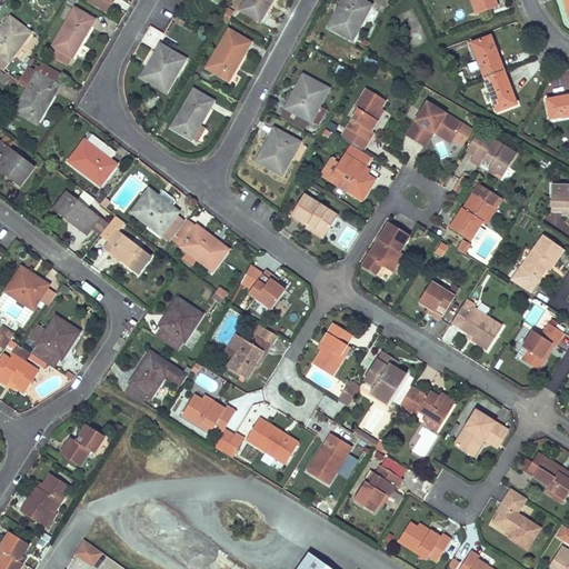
[(111,2),(108,0),(86,0),(106,12),(111,2)]
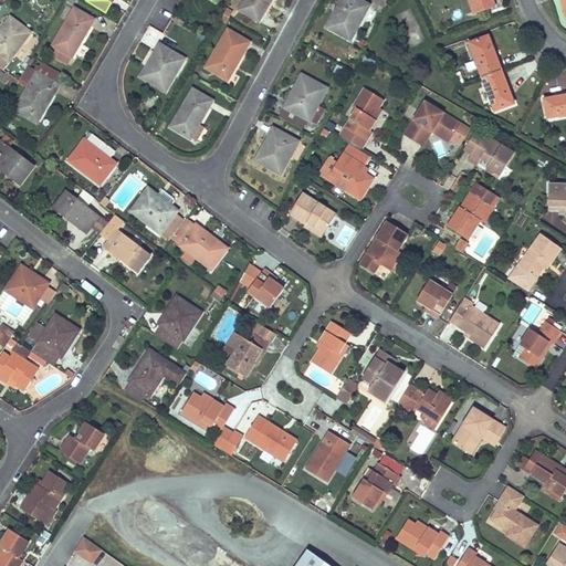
[(272,0),(244,0),(239,10),(260,22),(272,0)]
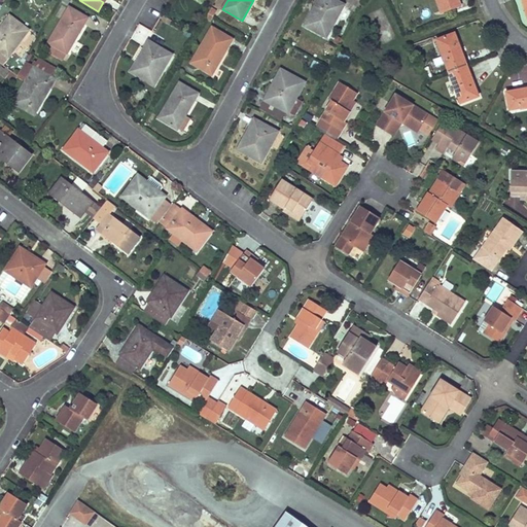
[(344,4),(336,0),(318,0),(305,26),(326,37),(344,4)]
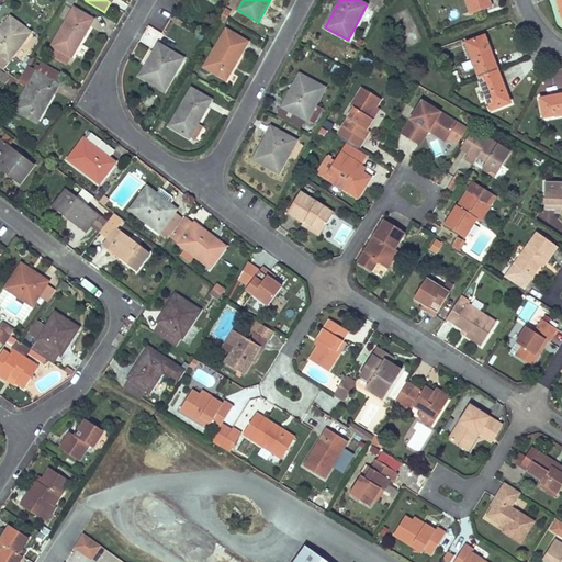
[(369,0),(367,6),(379,12),(385,1),(382,0),(369,0)]
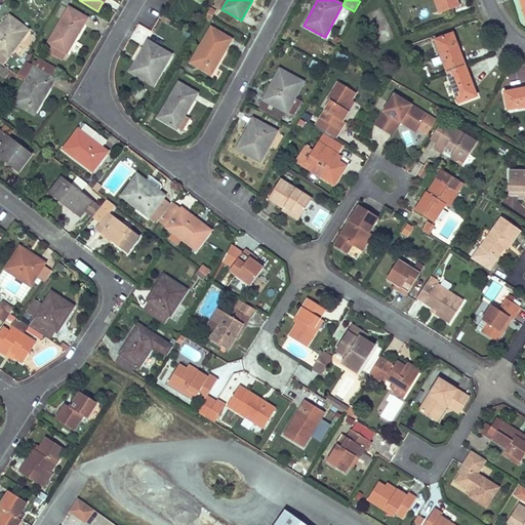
[(456,0),(435,0),(440,12),(458,5),(456,0)]
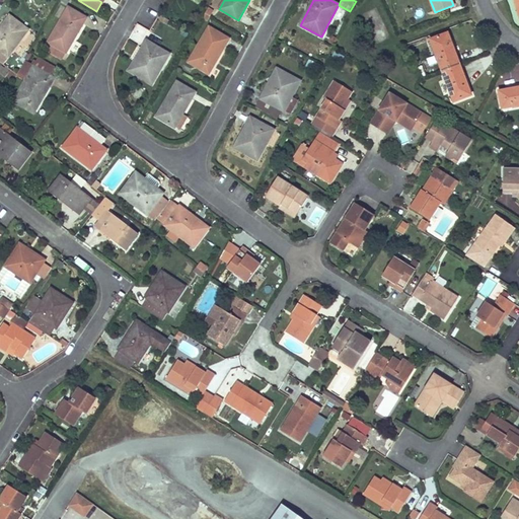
[(87,17),(69,6),(48,41),(52,44),(67,52),(87,17)]
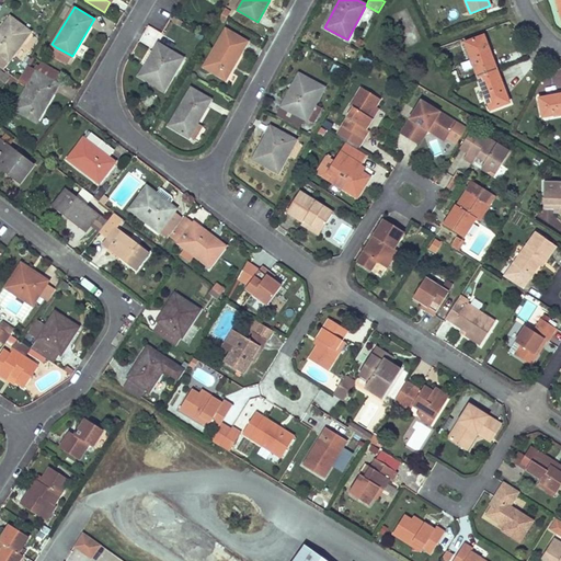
[(30,31),(11,16),(0,30),(0,66),(2,68),(30,31)]
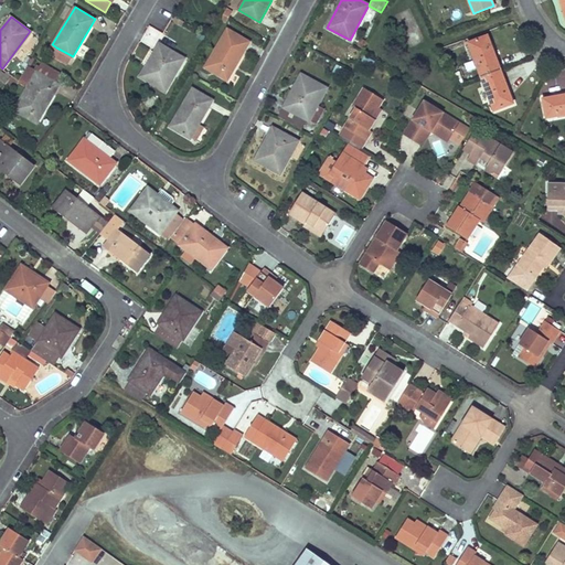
[(232,31),(227,29),(220,43),(223,45),(232,31)]
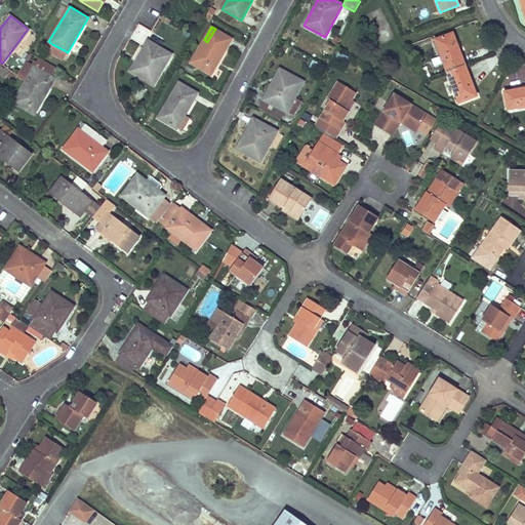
[(233,39),(215,29),(207,42),(204,40),(191,63),(211,74),(233,39)]
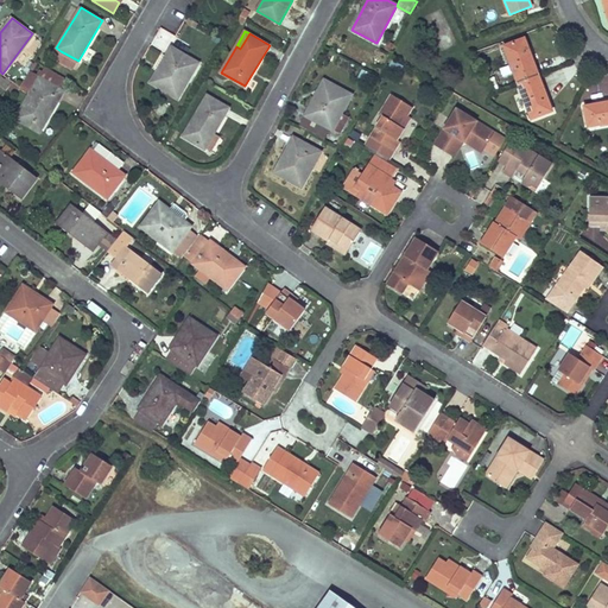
[(523,39),(502,46),(517,83),(536,76),(536,75),(539,74),(536,64),(532,65),(523,39)]
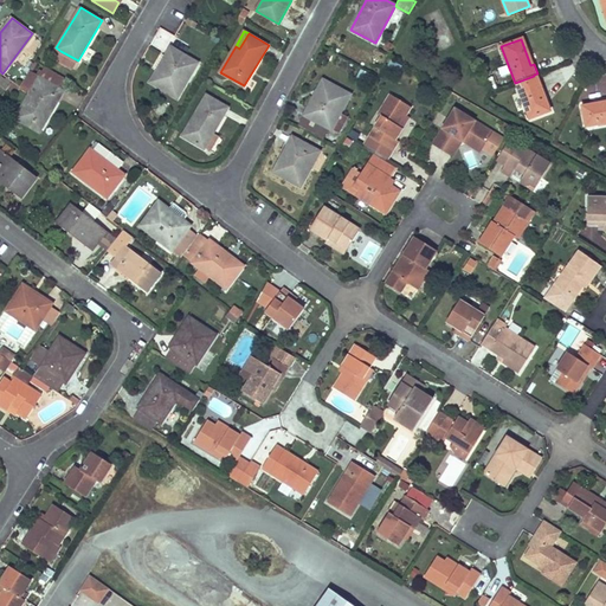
[(352,44),(348,53),(366,59),(368,51),(352,44)]
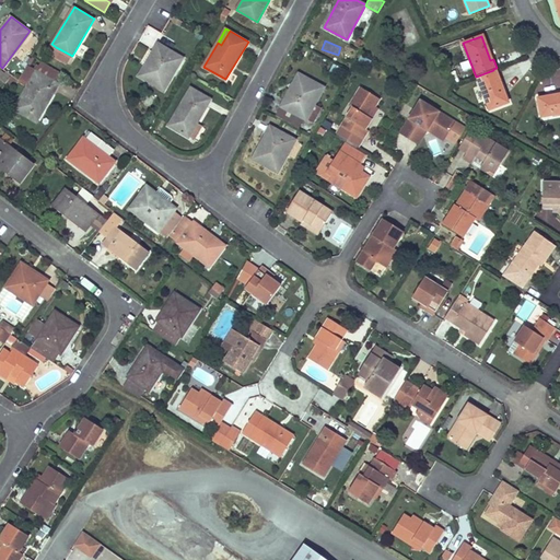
[(162,46),(159,44),(146,66),(148,67),(162,46)]
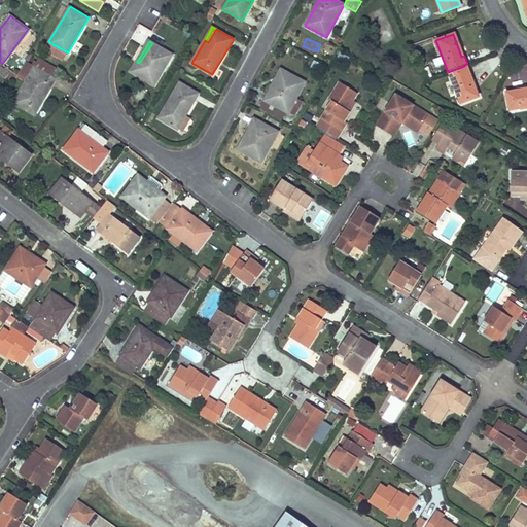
[(172,56),(152,43),(139,63),(137,62),(131,71),(154,84),(172,56)]
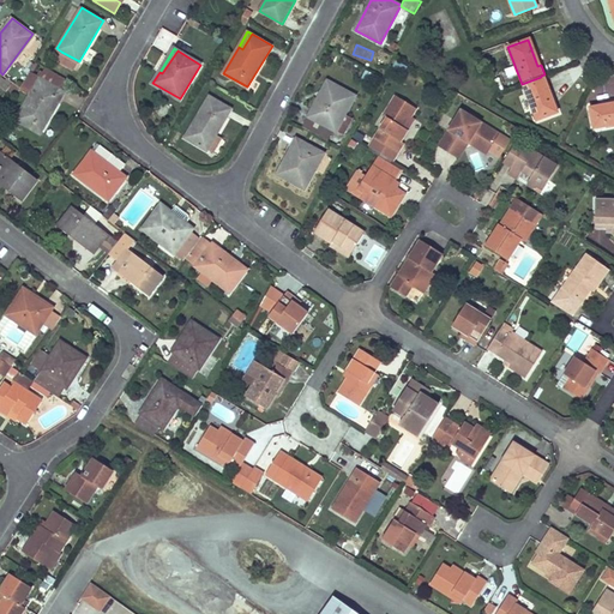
[(79,61),(61,52),(58,59),(74,68),(79,61)]
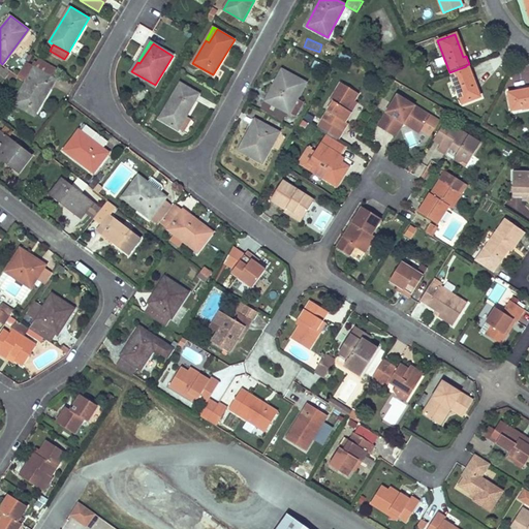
[(33,114),(55,78),(52,75),(57,67),(38,57),(34,64),(26,60),(17,75),(25,81),(12,101),(33,114)]
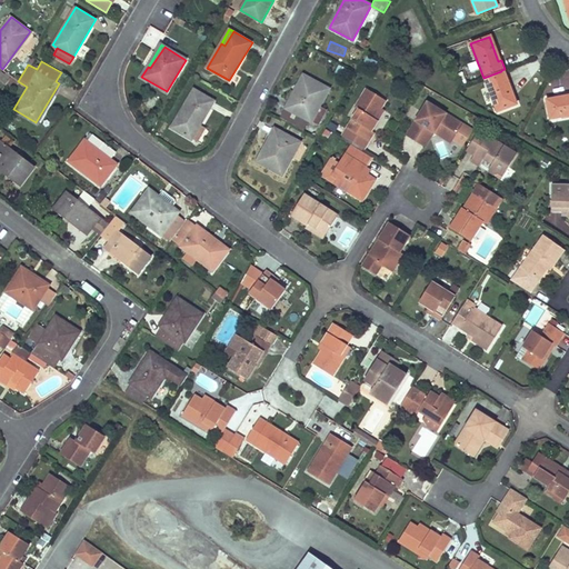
[(501,71),(483,78),(497,111),(516,105),(506,81),(509,80),(506,71),(502,72),(501,71)]
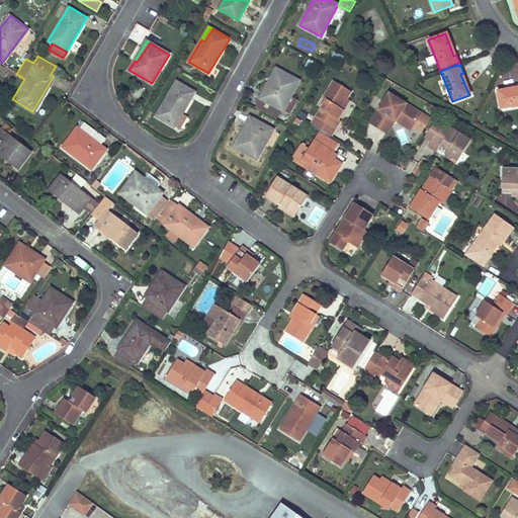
[(299,81),(276,68),(271,77),(274,79),(263,99),(280,109),(283,111),(284,108),(291,95),(299,81)]
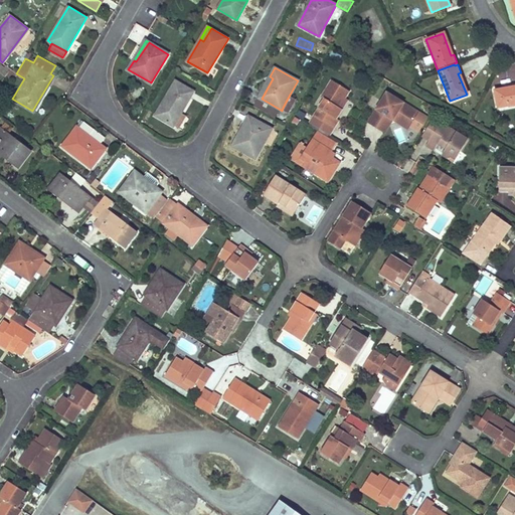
[(273,78),(270,76),(259,97),(262,99),(273,78)]
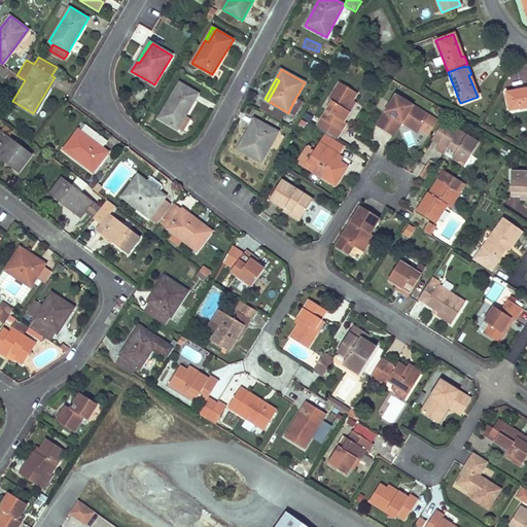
[(199,94),(180,82),(159,118),(178,129),(185,117),(199,94)]
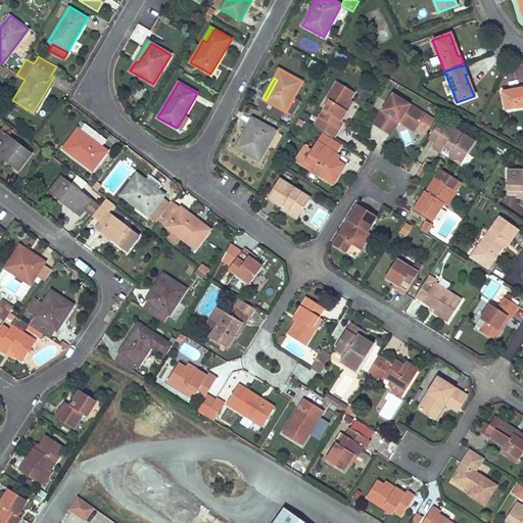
[(353,92),(336,82),(326,99),(329,101),(319,117),(338,130),(344,122),(341,121),(347,110),(344,109),(349,99),(353,92)]
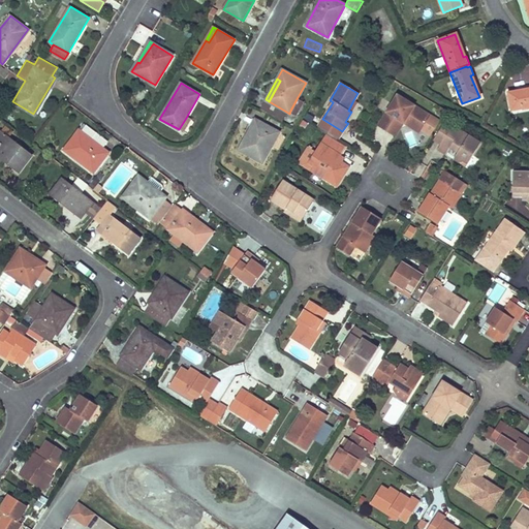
[(528,89),(509,93),(512,111),(528,106),(528,89)]
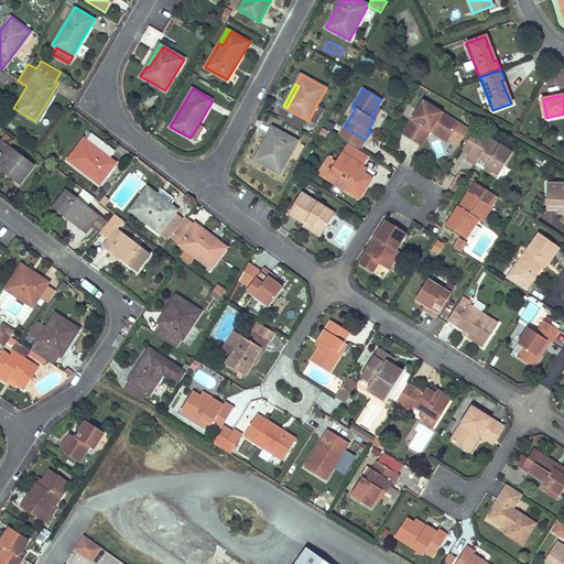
[(323,107),(317,104),(310,118),(315,121),(323,107)]
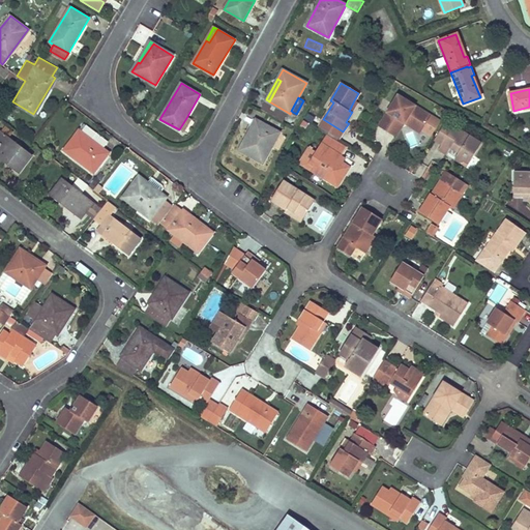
[(431,117),(396,98),(378,129),(389,137),(398,122),(403,125),(406,122),(421,131),(431,117)]
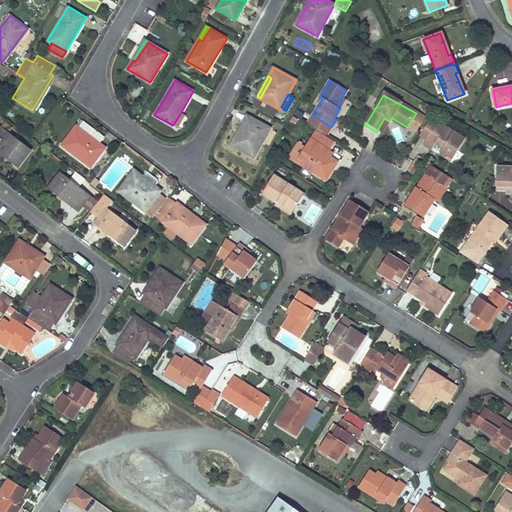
[(345,99),(342,97),(337,107),(340,108),(345,99)]
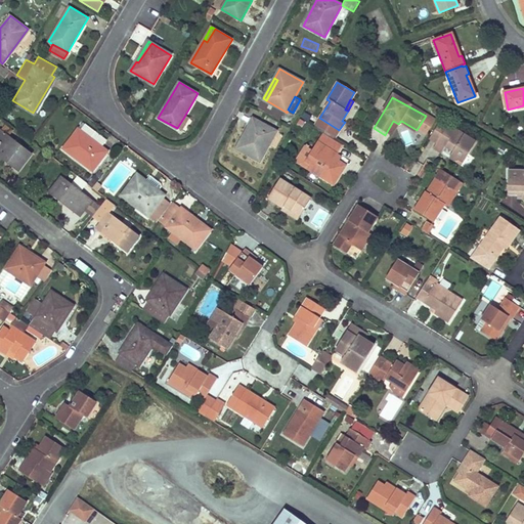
[(266,100),(260,111),(278,121),(284,111),(266,100)]
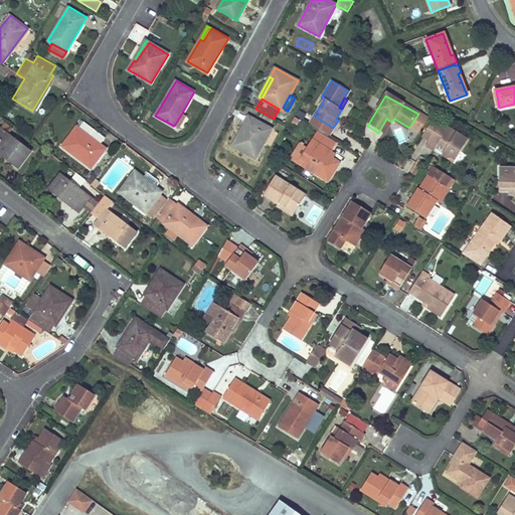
[(185,117),(181,115),(174,126),(178,129),(185,117)]
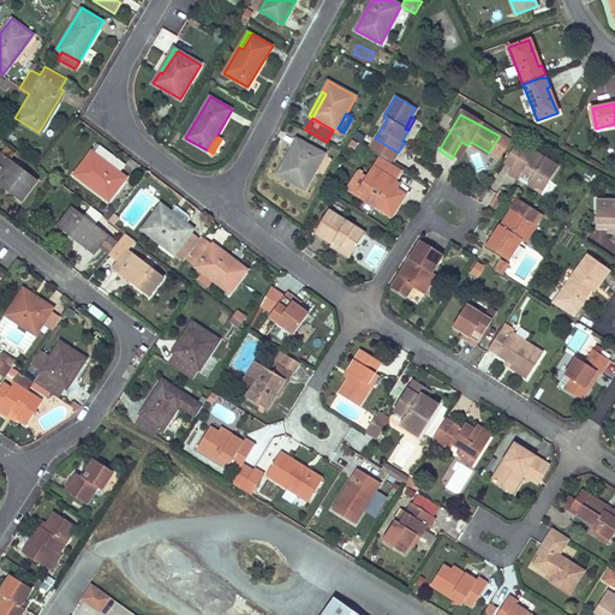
[(300,139),(297,137),(284,162),(287,163),(300,139)]
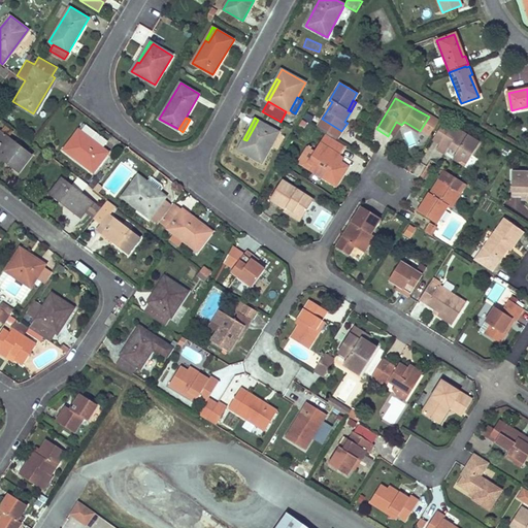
[(279,132),(258,120),(246,140),(243,139),(237,149),(262,162),(279,132)]
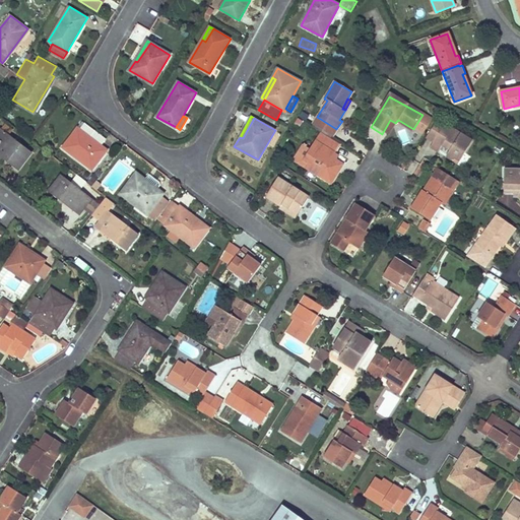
[(395,123),(390,120),(382,134),(387,137),(395,123)]
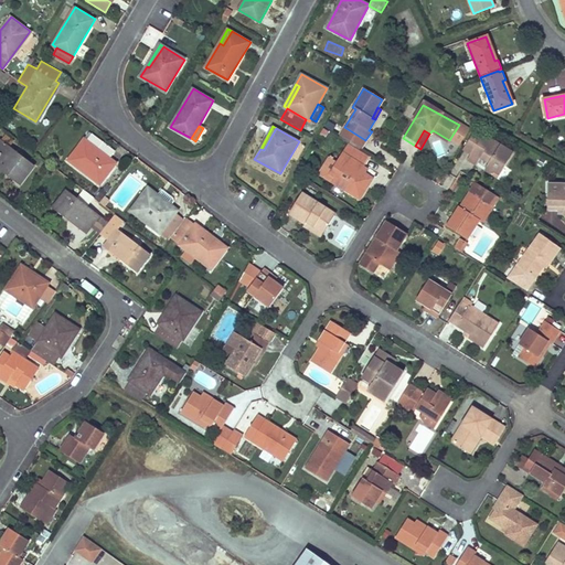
[(449,140),(433,130),(429,134),(447,145),(449,140)]
